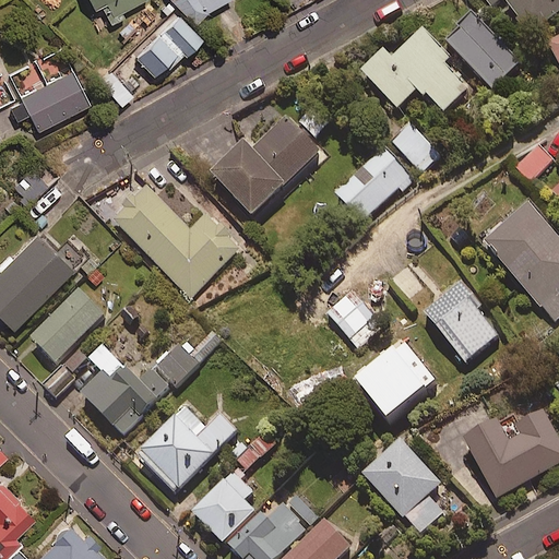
[(147,0),(84,0),(103,33),(151,7),(147,0)]
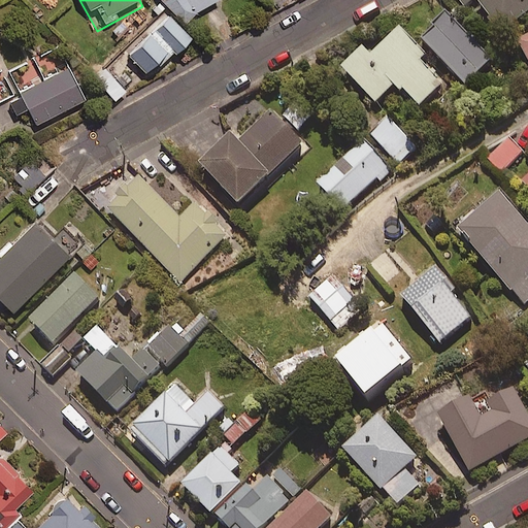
[(166,0),(182,24),(200,12),(220,0),(219,0),(166,0)]
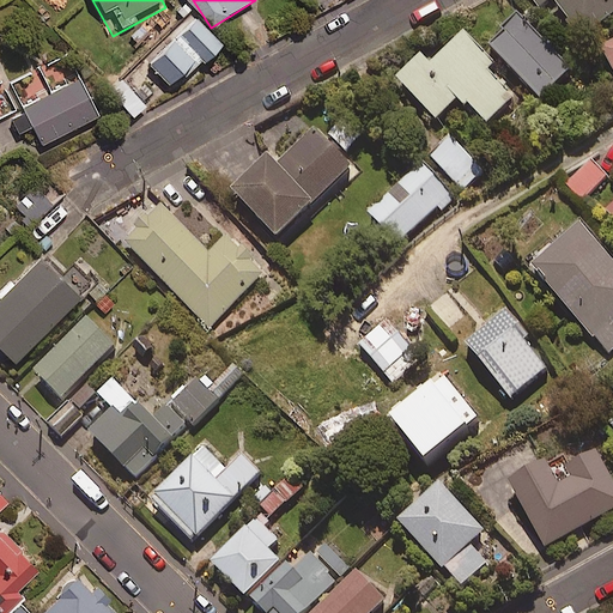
[(612,14),(612,0),(553,0),(584,38),(612,14)]
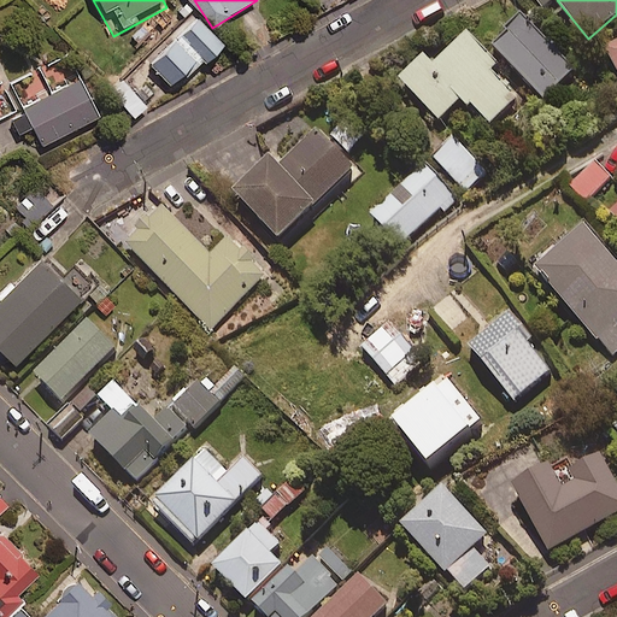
[(575,69),(519,12),(489,42),(545,99),(575,69)]
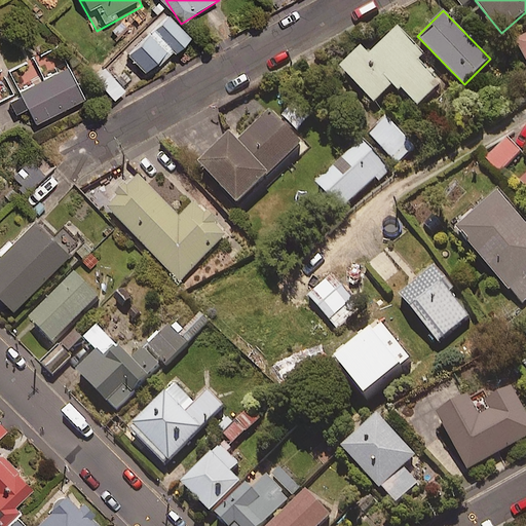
[(170,19),(127,53),(146,76),(188,40),(170,19)]
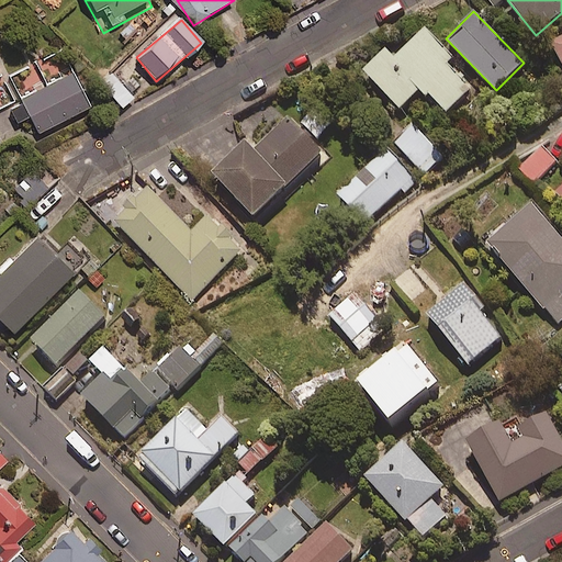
[(425,27),(394,56),(386,48),(362,70),(400,110),(424,88),(448,113),(473,89),(449,64),(454,59),(425,27)]
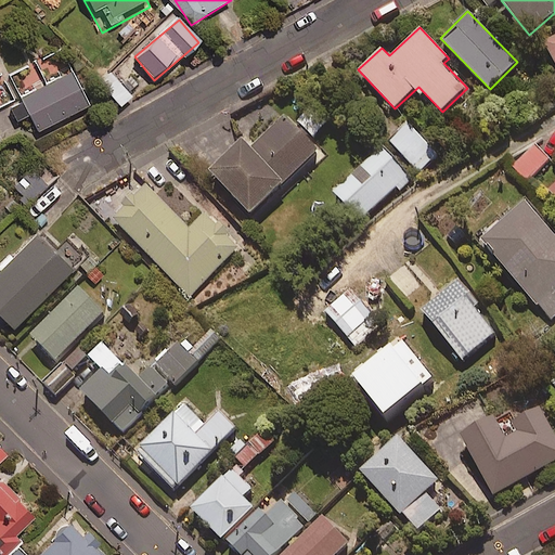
[(554,36),(544,42),(554,62),(554,36)]
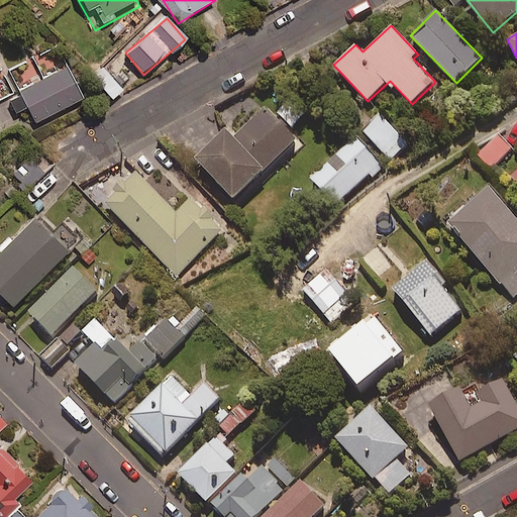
[(68,65),(18,91),(36,125),(86,99),(68,65)]
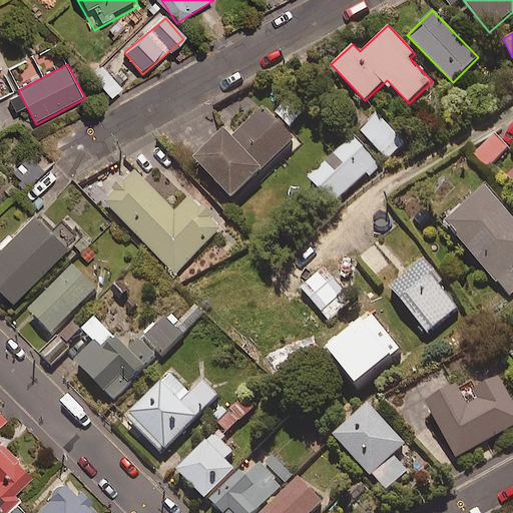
[(103,67),(91,77),(112,101),(124,91),(103,67)]
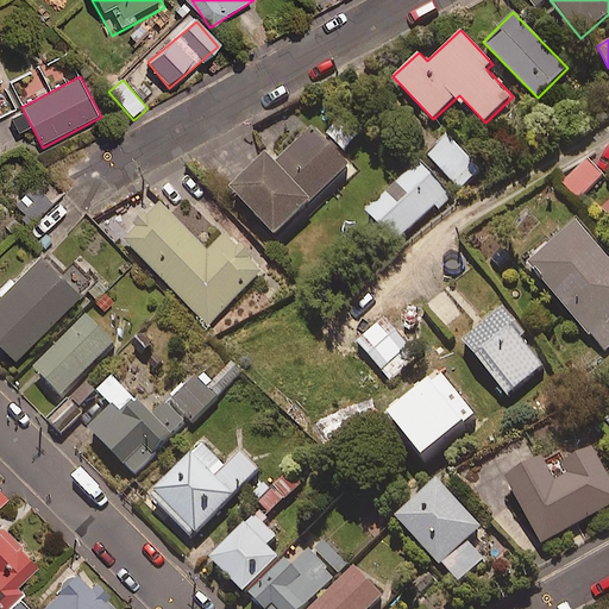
[(314,125),(275,162),(265,151),(230,183),(275,233),(311,201),(351,164),(314,125)]
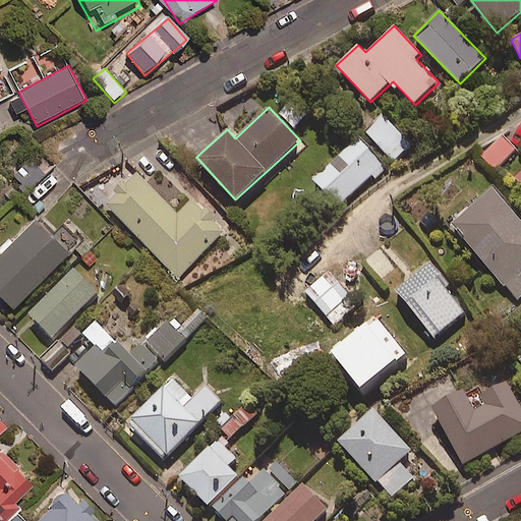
[(384,115),(365,131),(394,164),(412,147),(384,115)]
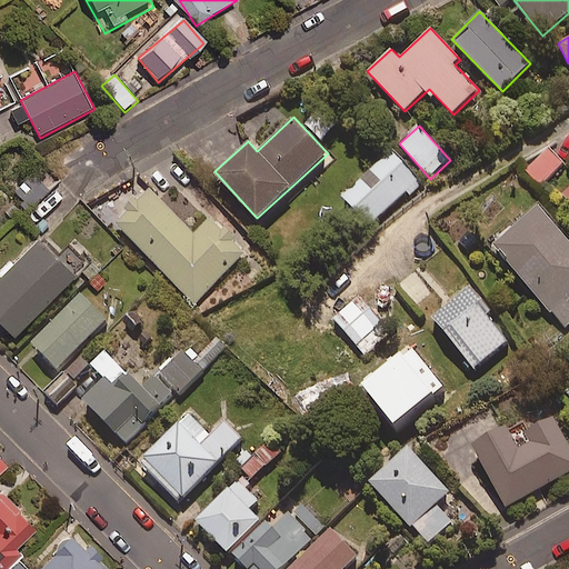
[(541,185),(563,162),(547,146),(526,168),(541,185)]
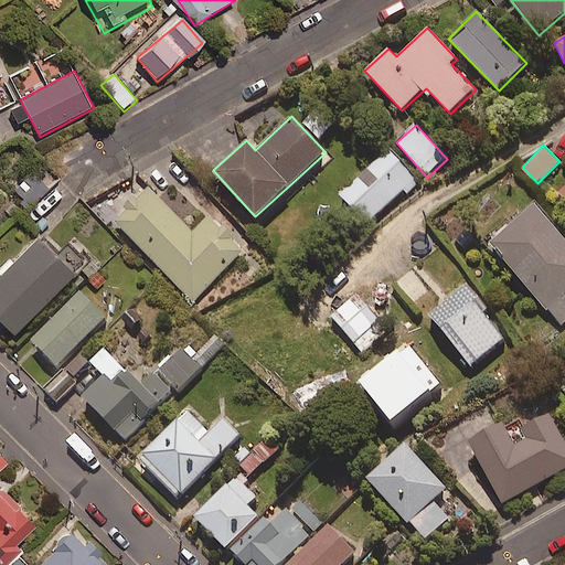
[(390,149),(339,195),(365,225),(416,179),(390,149)]
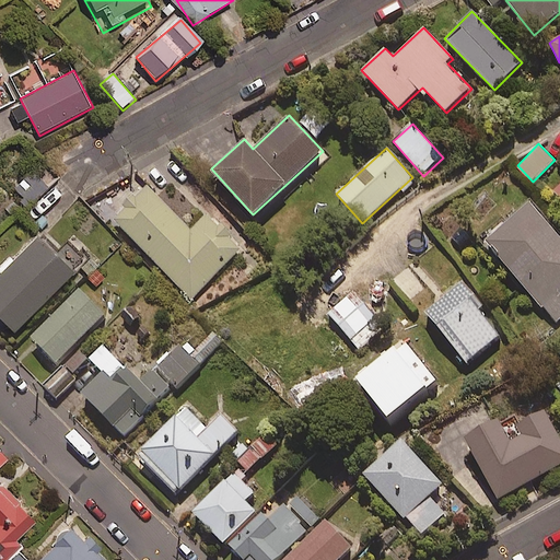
[(149,187),(115,220),(190,300),(243,251),(206,211),(188,228),(149,187)]
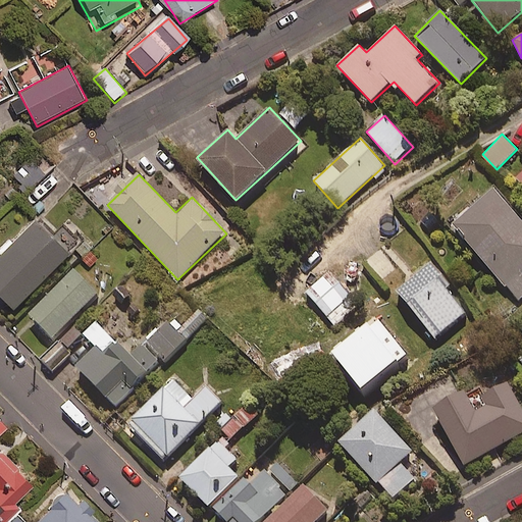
[(521,267),(521,220),(494,189),(452,225),(503,284),(521,267)]
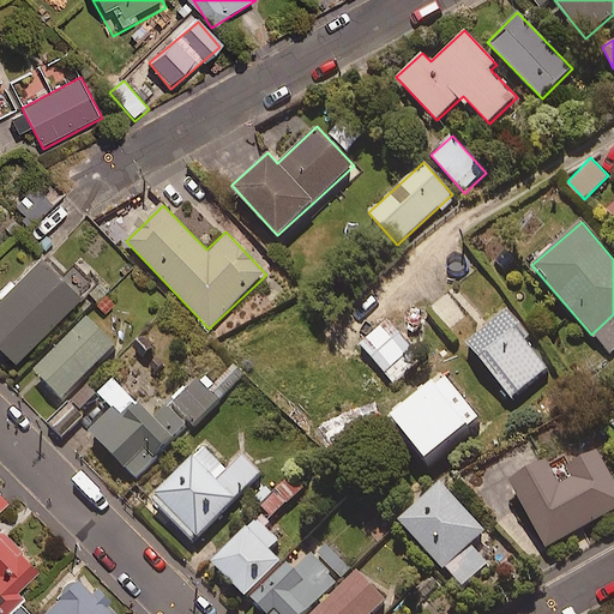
[(36,247),(0,283),(0,342),(12,355),(78,289),(36,247)]
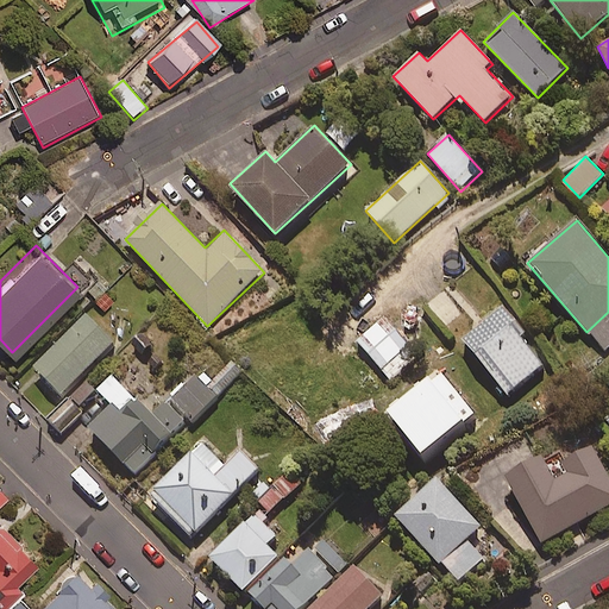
[(503,307),(463,339),(509,396),(550,363),(503,307)]
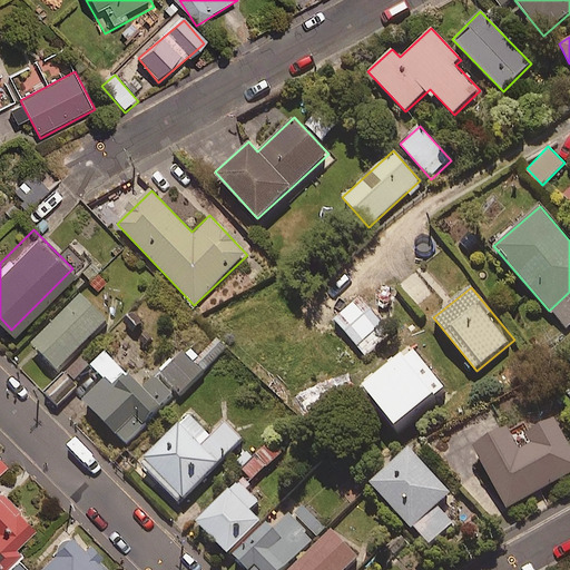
[(81,294),(31,345),(58,371),(108,321),(81,294)]
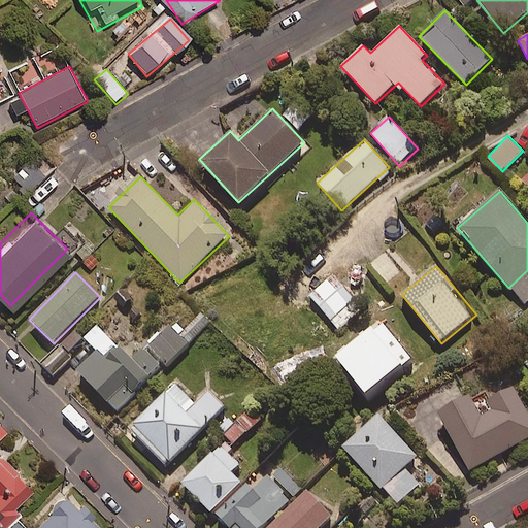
[(333,275),(308,296),(338,330),(362,309),(333,275)]
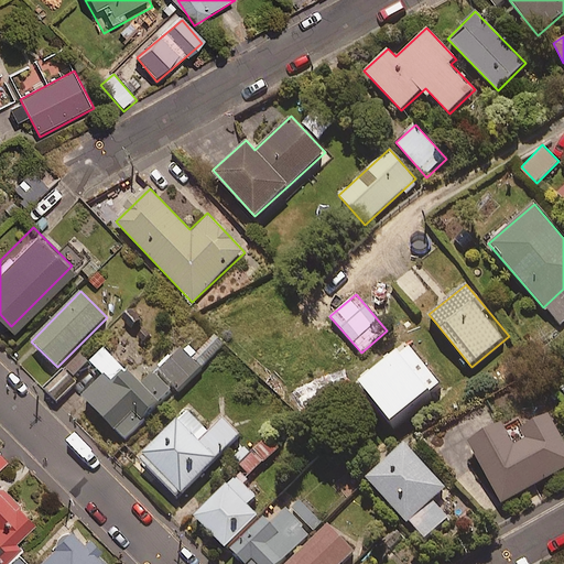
[(185,343),(158,369),(177,390),(225,344),(215,334),(195,354),(185,343)]
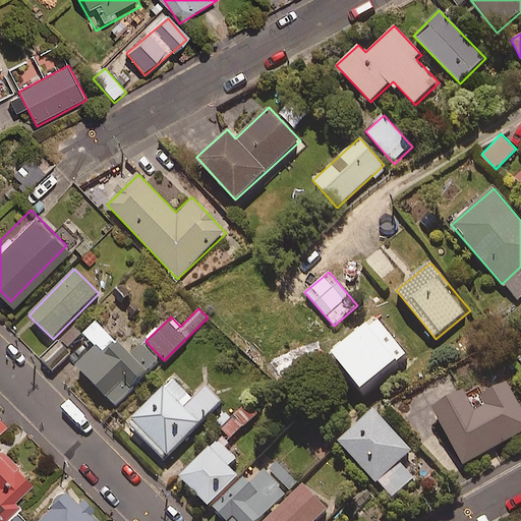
[(85,339),(73,327),(41,359),(53,371),(85,339)]
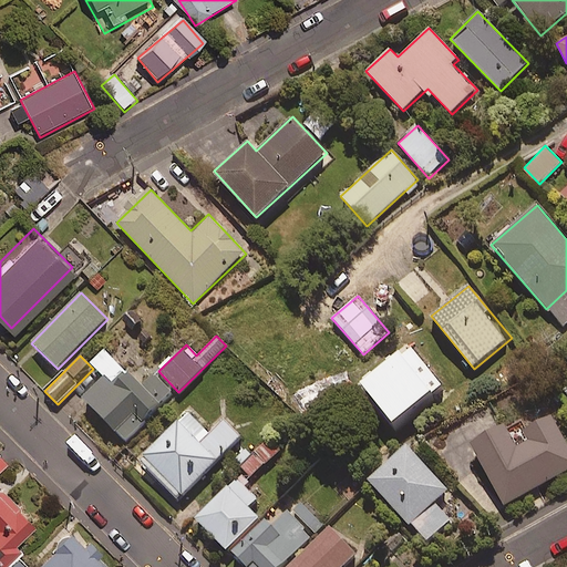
[(104,375),(80,400),(125,443),(174,392),(153,372),(141,384),(127,371),(114,385),(104,375)]
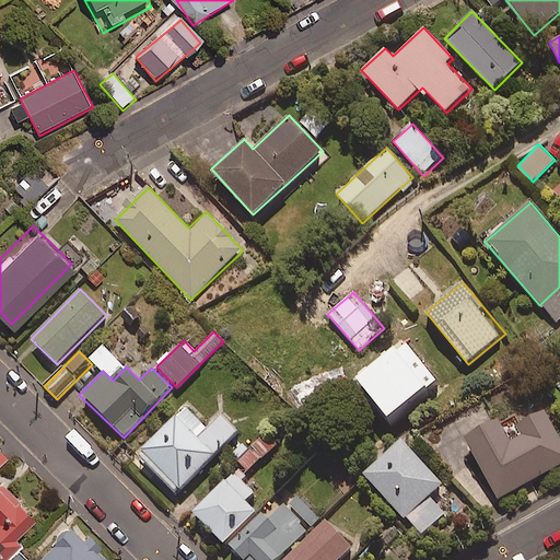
[(139,455),(178,494),(243,429),(222,407),(194,434),(176,417),(139,455)]
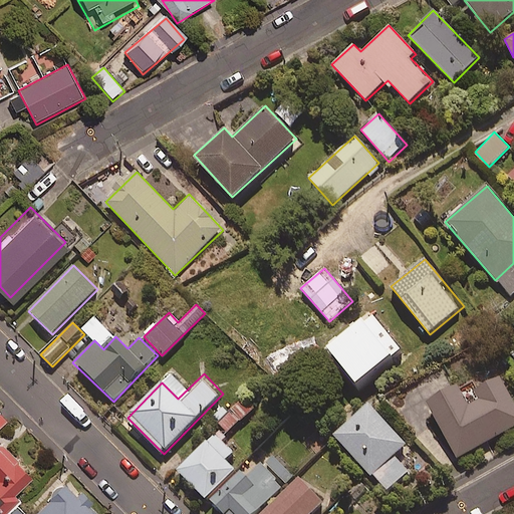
[(458,387),(427,403),(456,460),(513,429),(513,402),(501,376),(475,391),(481,401),(469,407),(458,387)]
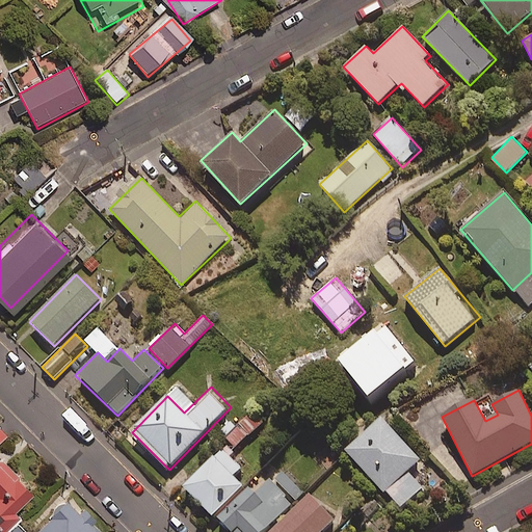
[(421,459),(381,418),(345,451),(383,494),(421,459)]
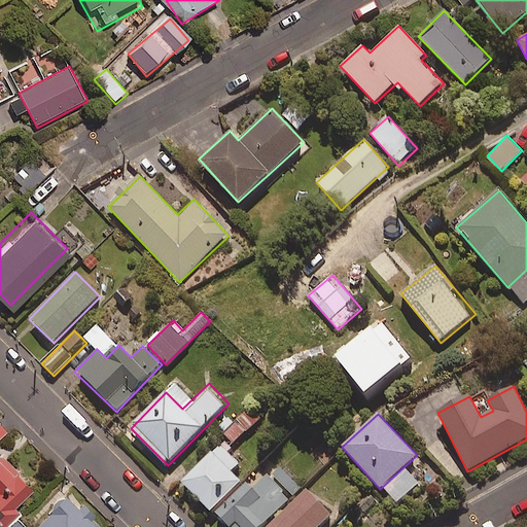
[(229,431),(181,484),(214,514),(247,478),(233,464),(247,448),(229,431)]
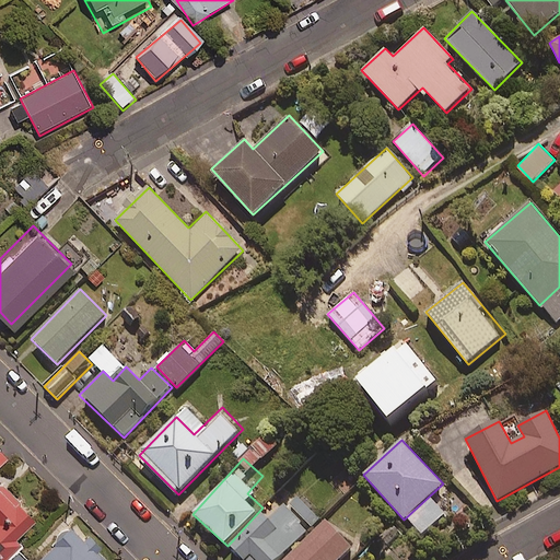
[(0,557),(42,515),(0,474),(0,557)]
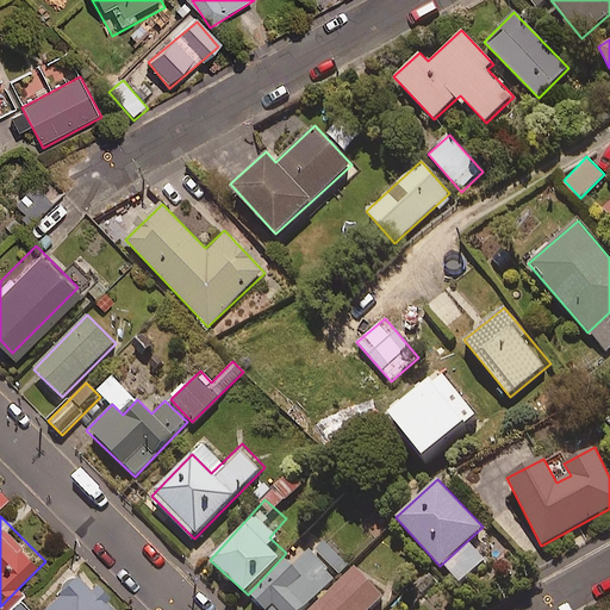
[(290,554),(250,596),(266,609),(304,609),(355,555),(319,522),(290,554)]
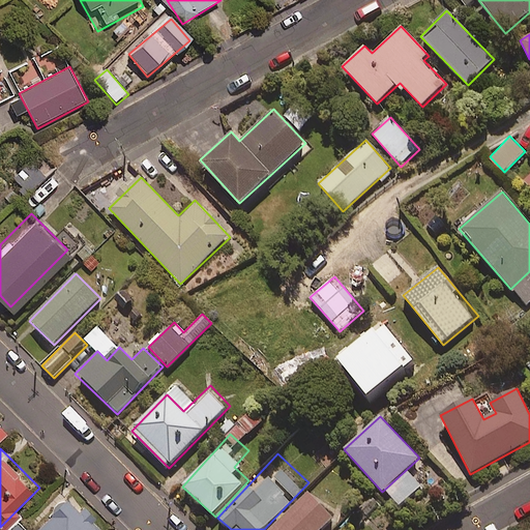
[(310,491),(271,529),(331,529),(342,520),(310,491)]
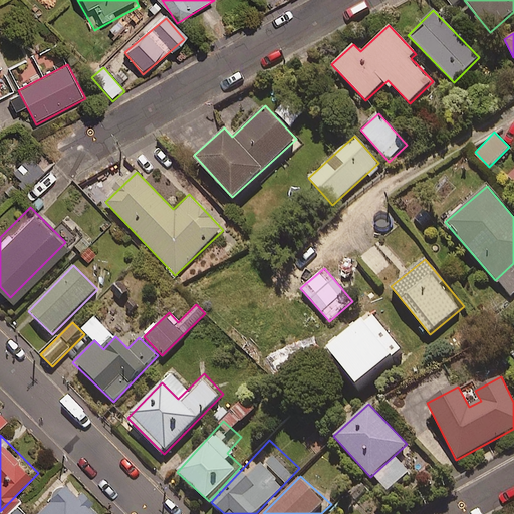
[(52,497),(31,513),(101,513),(103,513),(82,487),(74,494),(61,477),(46,489),(52,497)]
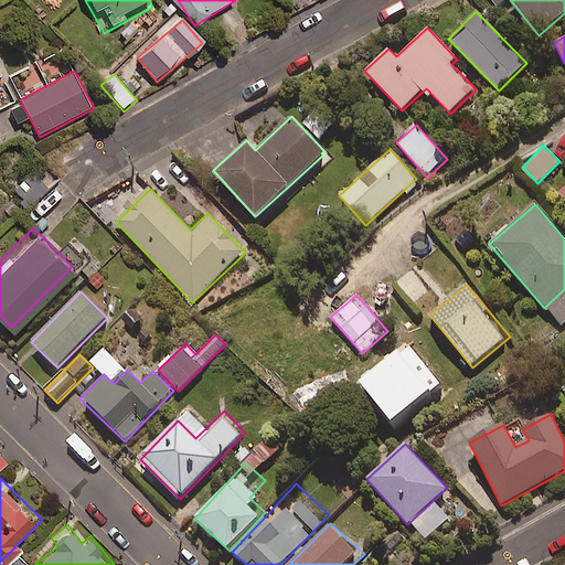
[(19,546),(6,560),(10,564),(24,564),(31,558),(19,546)]
